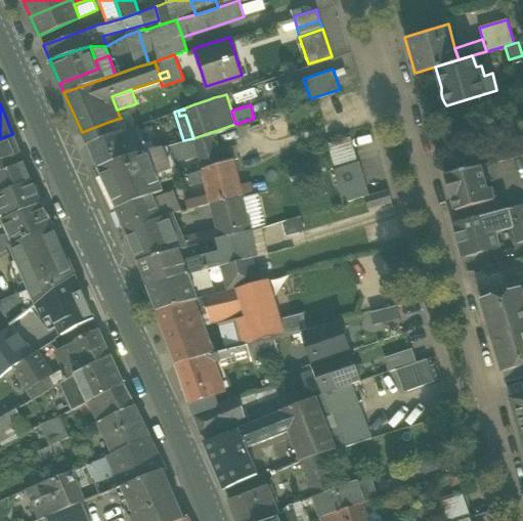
[(87,143),(114,133),(109,122),(82,132),(87,143)]
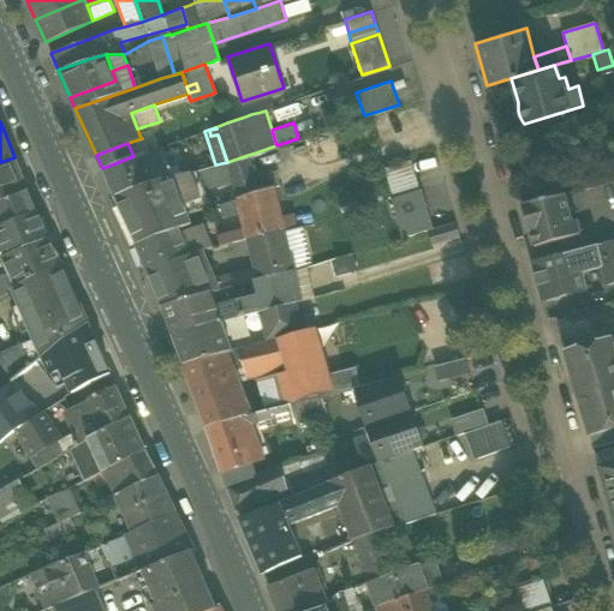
[(102,168),(113,195),(171,174),(161,149),(142,155),(133,157),(133,156),(102,168)]
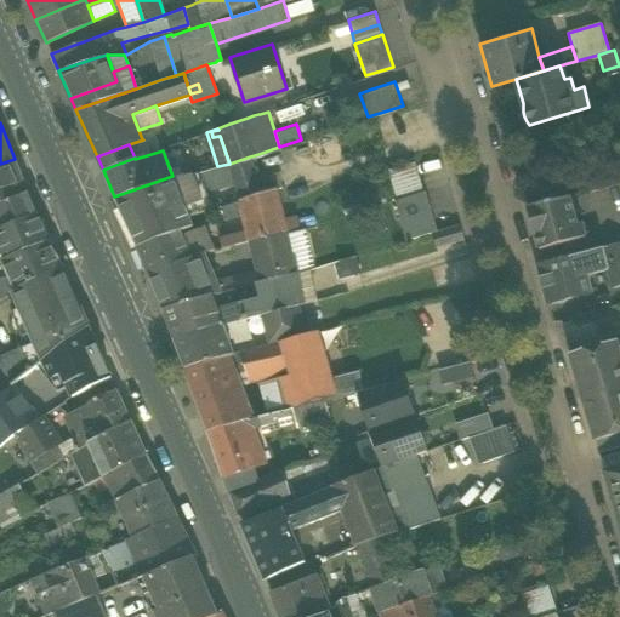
[(250,156),(229,164),(234,182),(240,199),(261,192),(256,177),(250,156)]
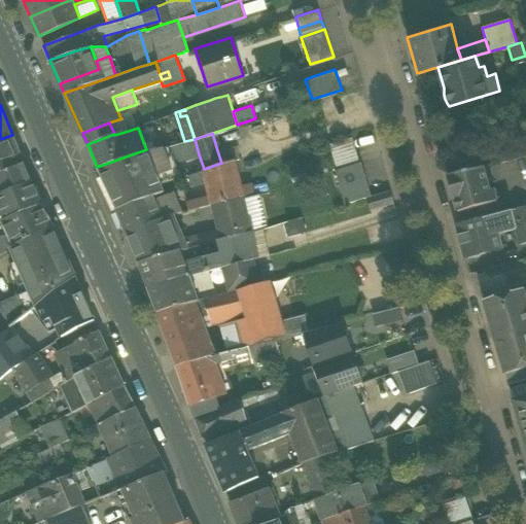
[(0,151),(16,145),(12,135),(0,139),(0,151)]
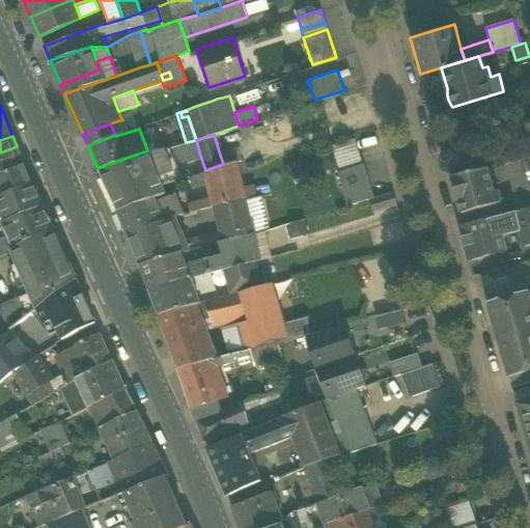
[(332,143),(338,169),(361,162),(354,137),(332,143)]
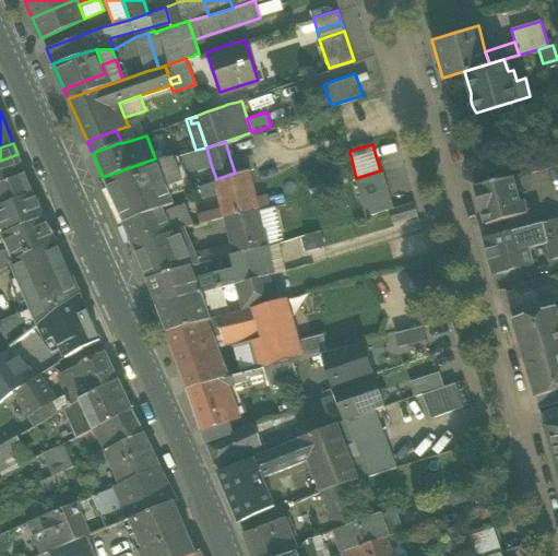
[(185,173),(211,164),(206,148),(196,150),(181,153),(177,154),(185,173)]
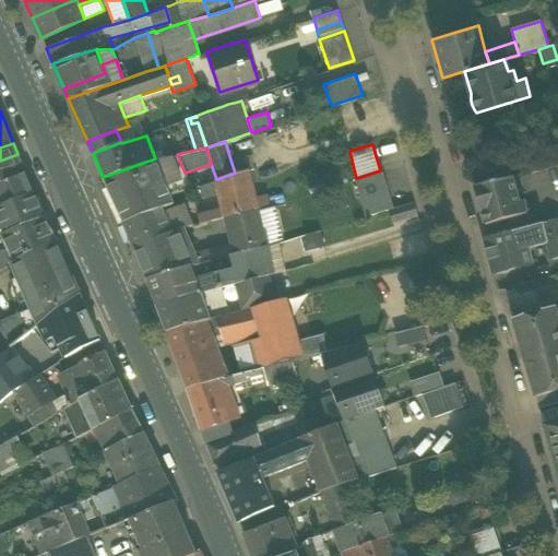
[(230,160),(235,173),(248,168),(253,167),(249,153),(230,160)]
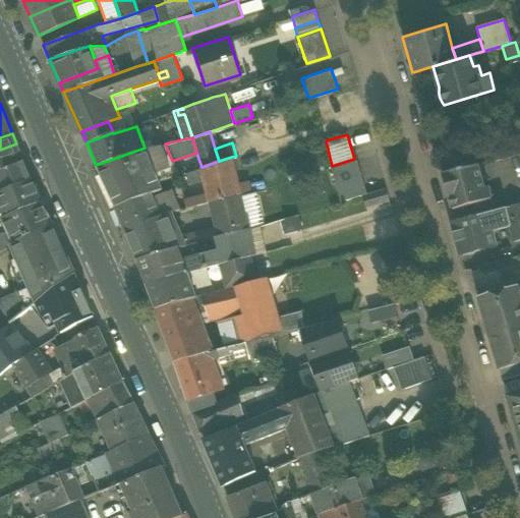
[(16,144),(0,150),(0,171),(24,161),(16,144)]
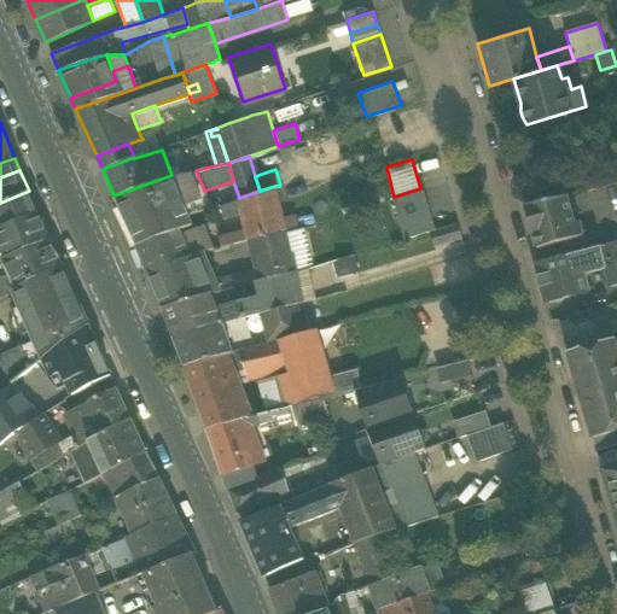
[(114,196),(131,232),(187,214),(201,210),(211,206),(204,191),(196,170),(172,175),(114,196)]
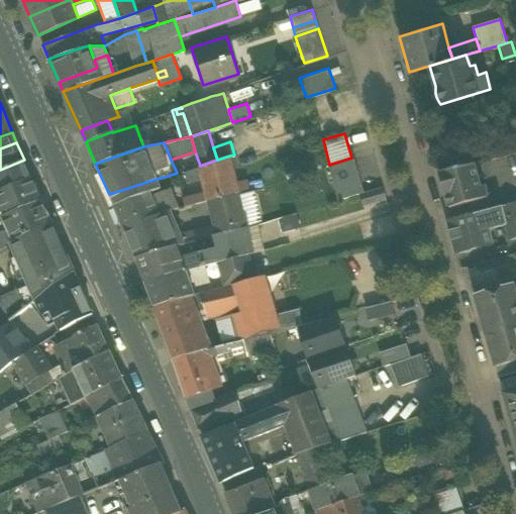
[(229,156),(217,160),(200,166),(202,177),(205,190),(207,200),(238,192),(236,183),(229,156)]
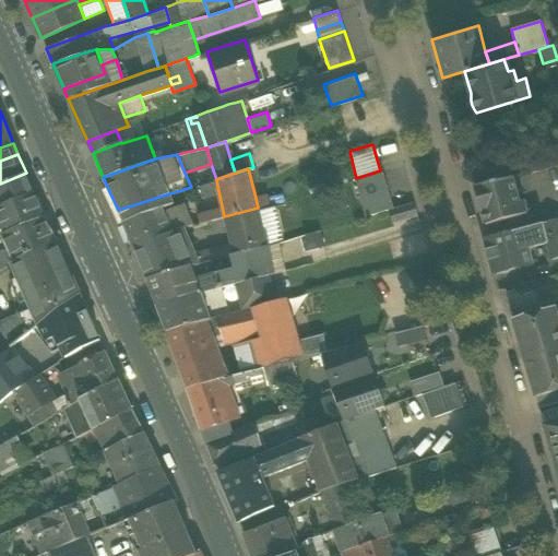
[(356,178),(364,208),(391,200),(382,170),(380,170),(356,178)]
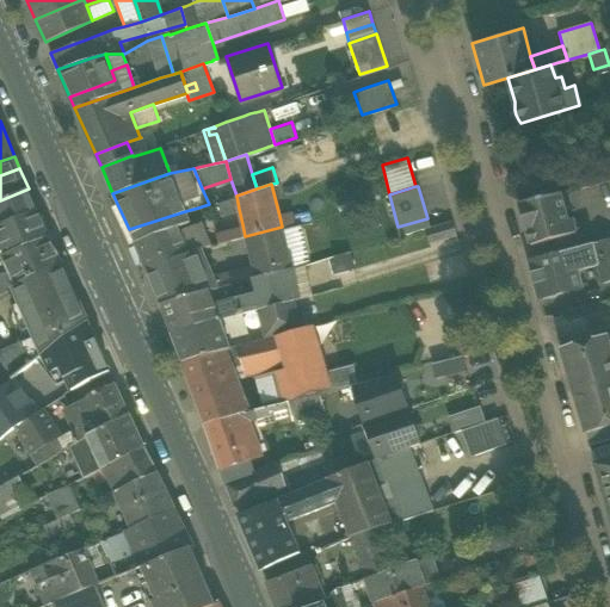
[(0,223),(37,209),(29,189),(0,200),(0,223)]
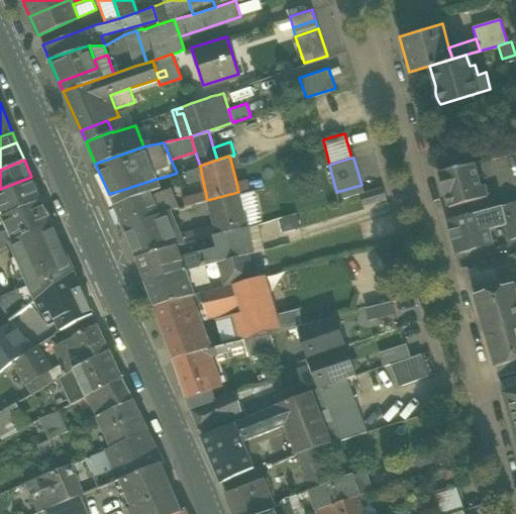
[(438,172),(447,203),(487,194),(484,182),(480,183),(474,162),(438,172)]
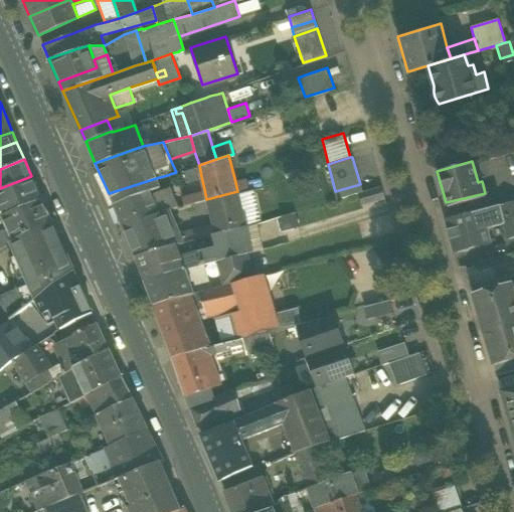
[(201,176),(199,165),(182,170),(186,181),(201,176)]
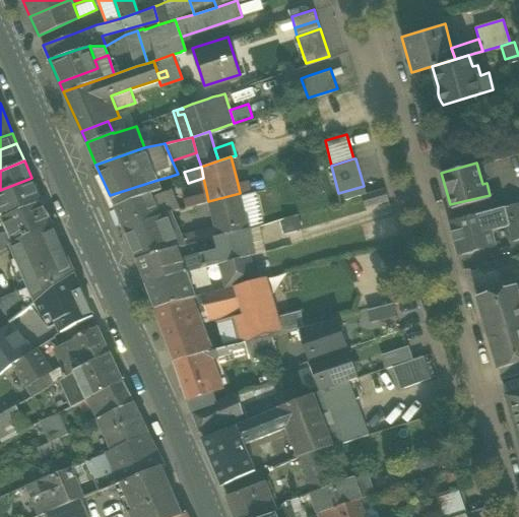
[(0,212),(12,207),(14,211),(42,200),(39,195),(31,178),(0,190),(0,212)]
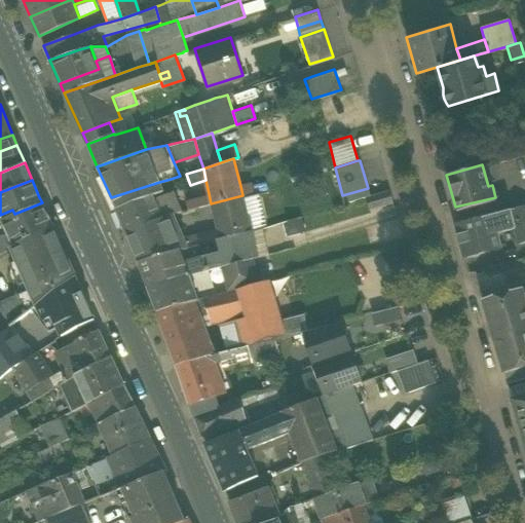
[(162,191),(159,182),(111,197),(116,208),(152,194),(162,191)]
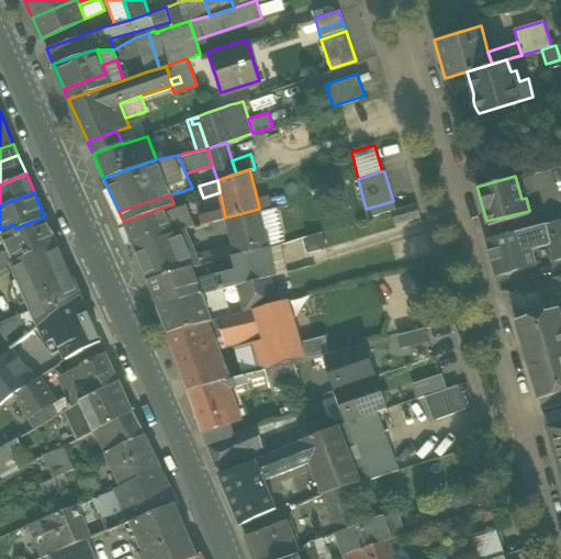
[(395,208),(393,201),(366,209),(368,215),(390,210),(395,208)]
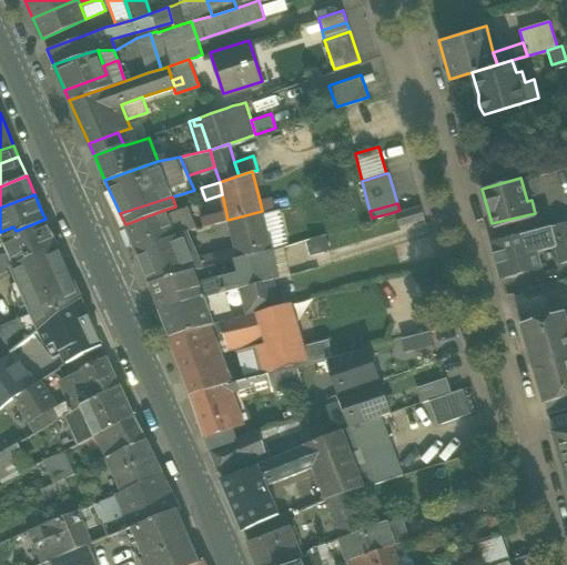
[(394,212),(397,224),(423,217),(419,203),(400,210),(394,212)]
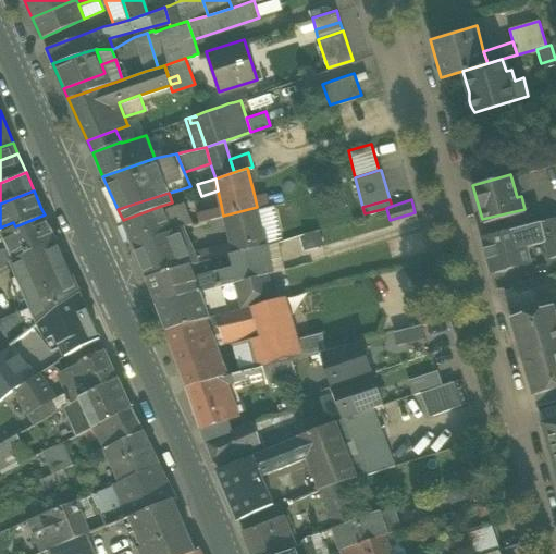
[(273,202),(257,207),(264,243),(266,245),(276,242),(281,241),(273,202)]
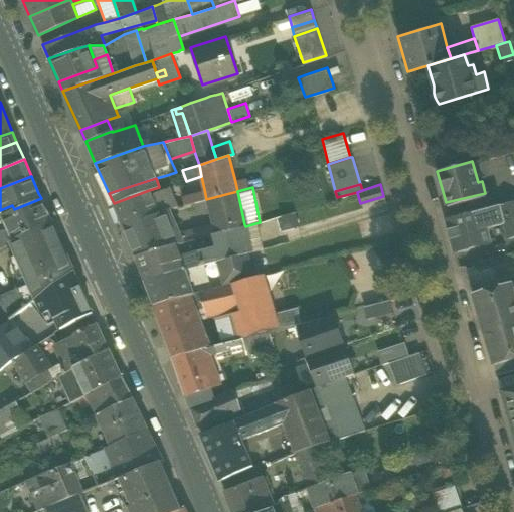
[(165,189),(151,194),(158,212),(170,208),(172,208),(165,189)]
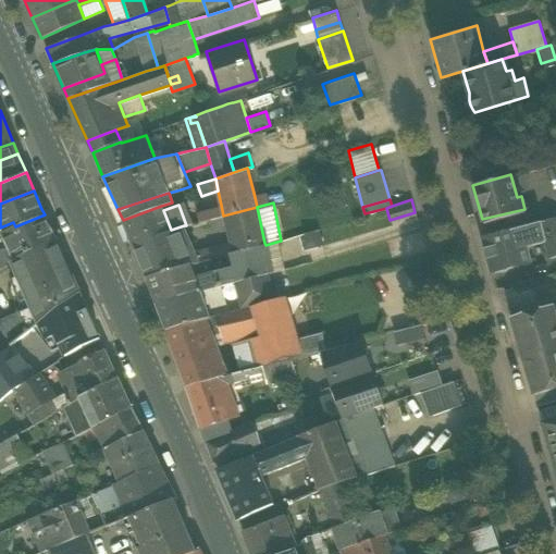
[(223,216),(221,205),(196,211),(198,222),(211,219),(223,216)]
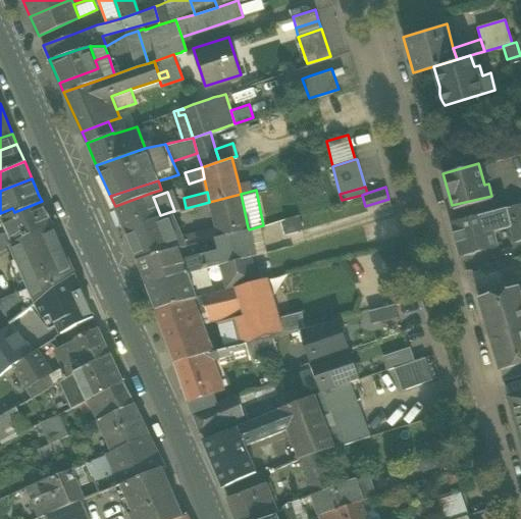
[(149,220),(160,215),(153,197),(151,193),(115,206),(125,230),(149,220)]
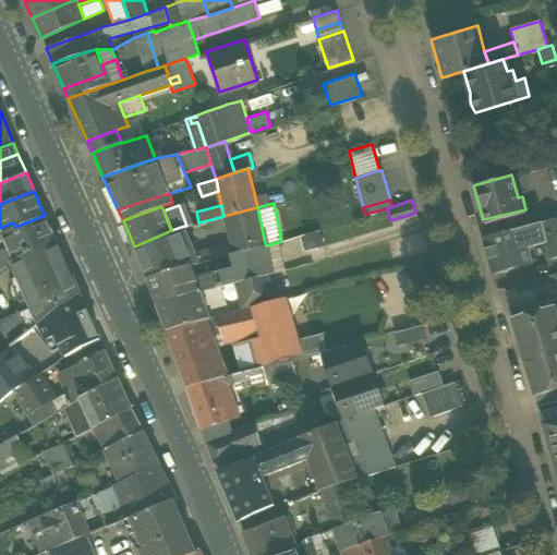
[(230,242),(232,253),(265,243),(257,207),(223,216),(226,222),(227,226),(226,227),(227,232),(228,231),(230,242)]
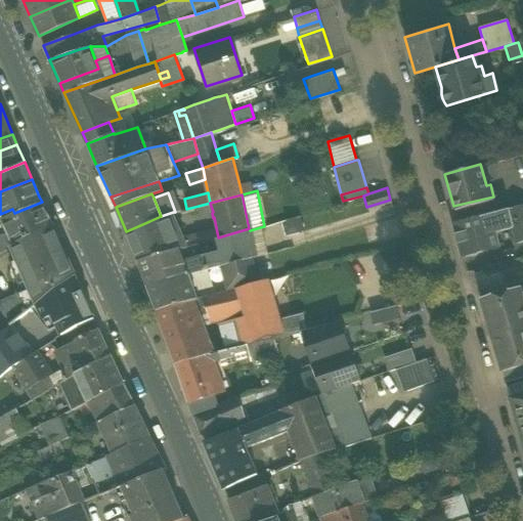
[(0,252),(11,246),(52,224),(42,202),(14,213),(2,218),(8,231),(0,235),(0,252)]
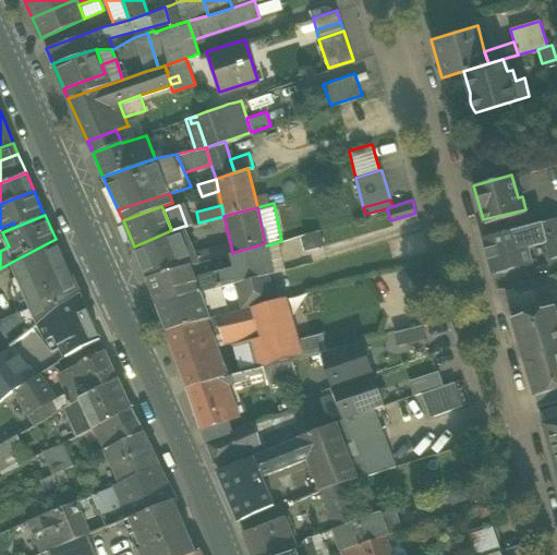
[(226,222),(223,216),(212,219),(214,225),(226,222)]
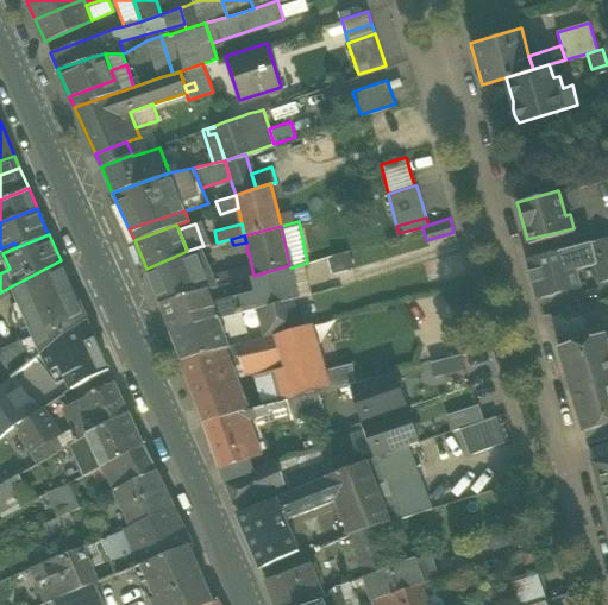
[(607,235),(591,240),(596,262),(595,262),(596,265),(597,265),(601,278),(607,276),(607,235)]
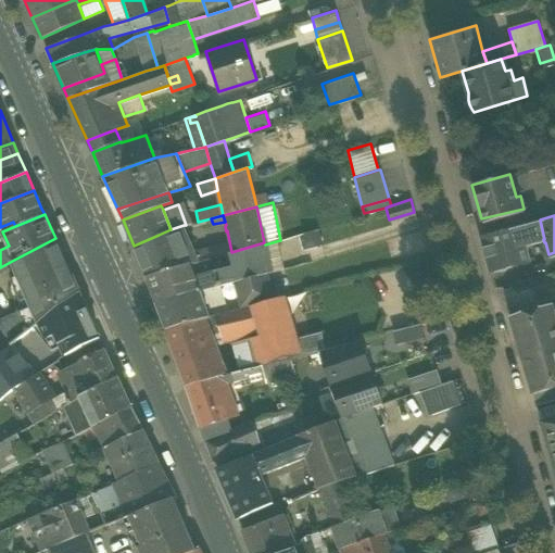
[(480,236),(490,271),(528,261),(524,244),(543,239),(544,239),(540,220),(487,235),(480,236)]
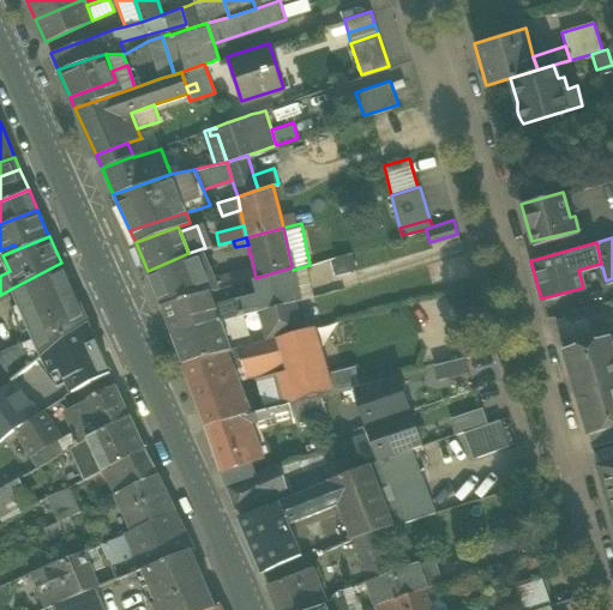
[(148,271),(162,305),(210,291),(218,289),(203,248),(188,253),(175,259),(148,271)]
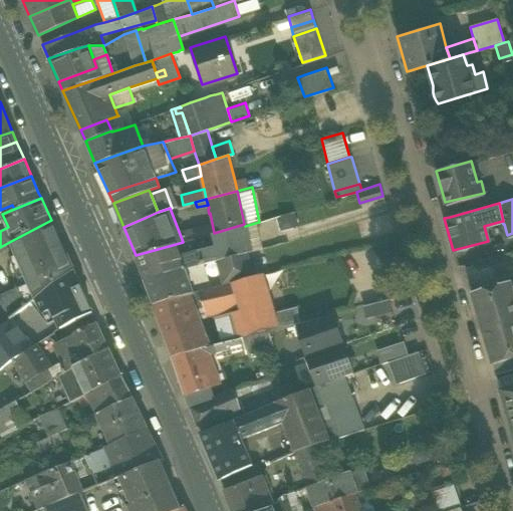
[(281,215),(284,228),(297,224),(293,211),(281,215)]
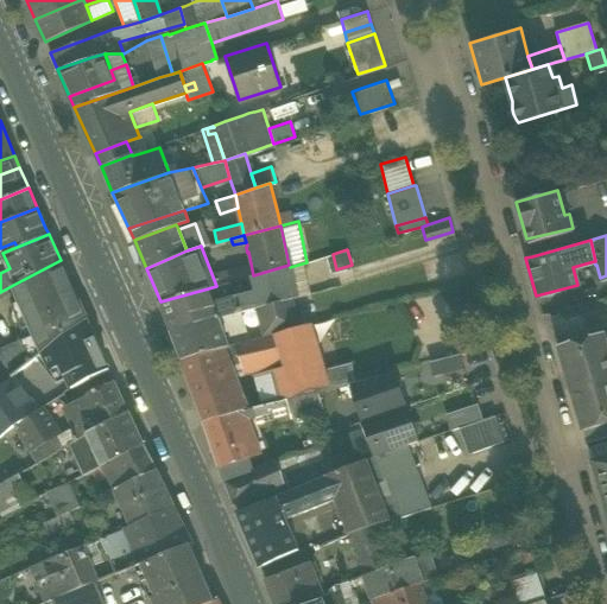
[(13,285),(19,299),(68,275),(61,260),(13,285)]
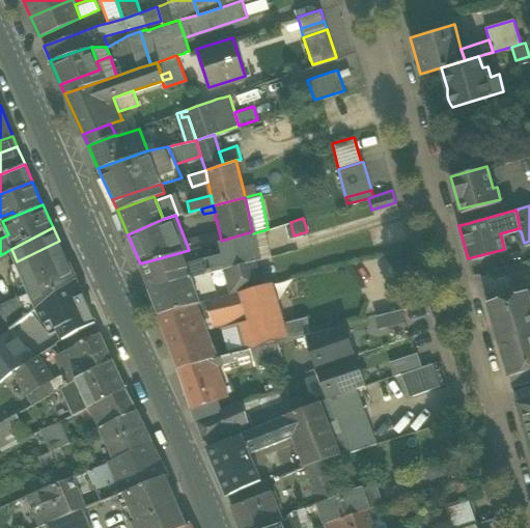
[(196,237),(199,247),(200,246),(220,242),(221,241),(219,230),(196,237)]
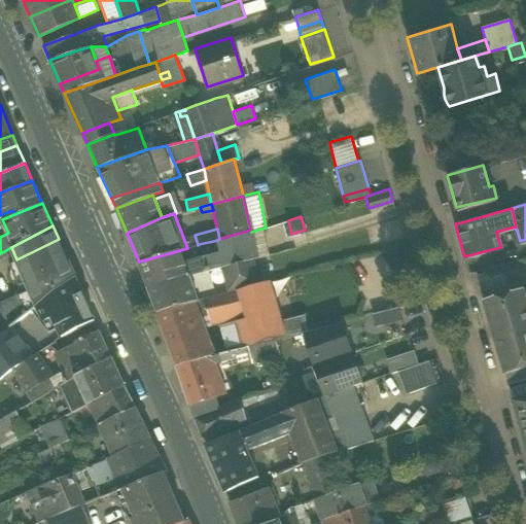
[(268,253),(261,229),(251,232),(256,256),(268,253)]
